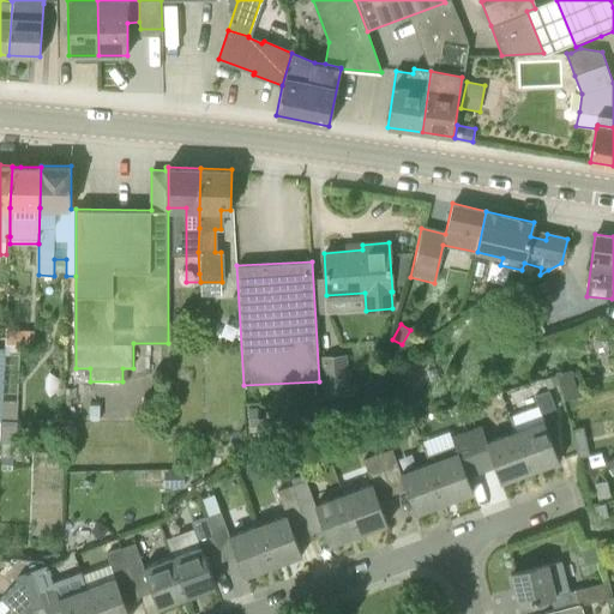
[(34,344),(35,330),(13,329),(14,326),(5,325),(5,343),(34,344)]
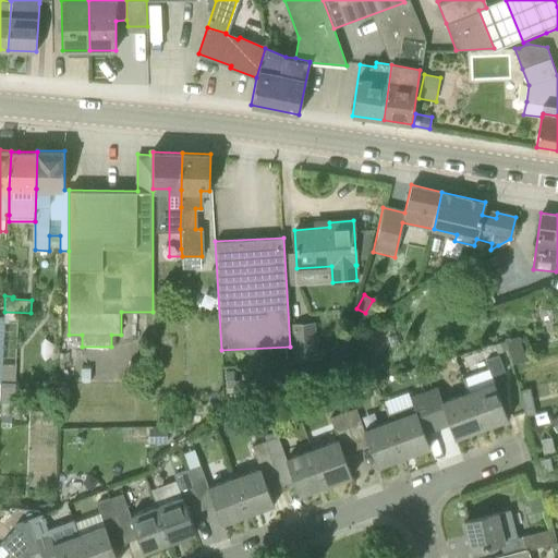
[(292,361),(318,360),(315,323),(290,324),(292,361)]
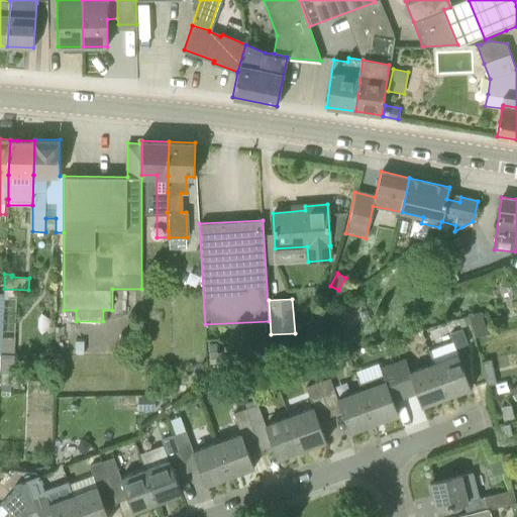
[(470,315),(471,323),(474,331),(475,337),(495,332),(493,323),(485,325),(481,311),(470,315)]
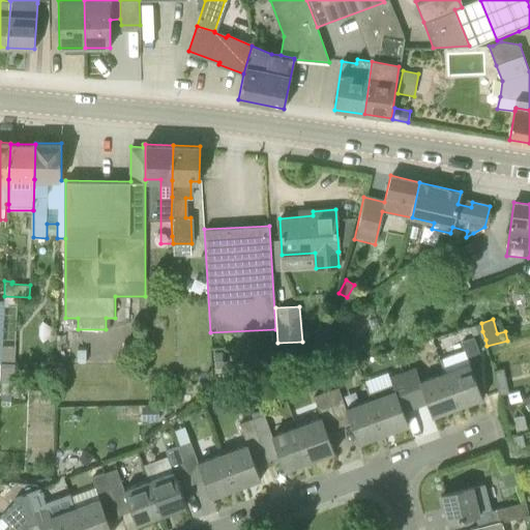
[(472,336),(482,332),(479,324),(469,327),(472,336)]
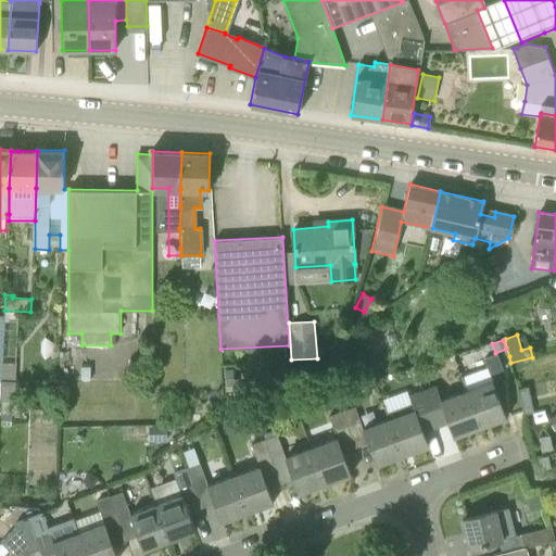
[(491,375),(503,370),(497,355),(485,359),(491,375)]
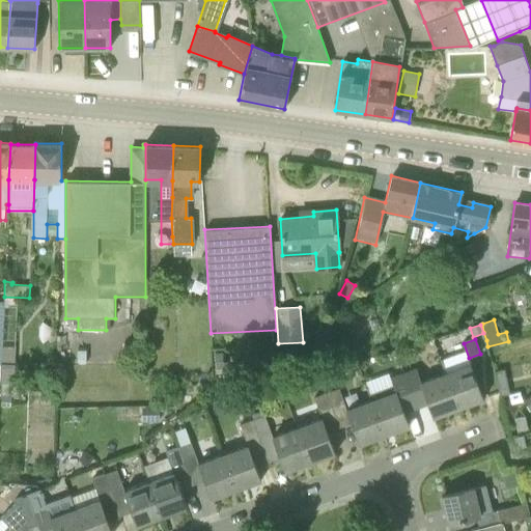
[(18,346),(4,346),(4,365),(3,396),(24,396),(24,382),(18,382),(18,346)]
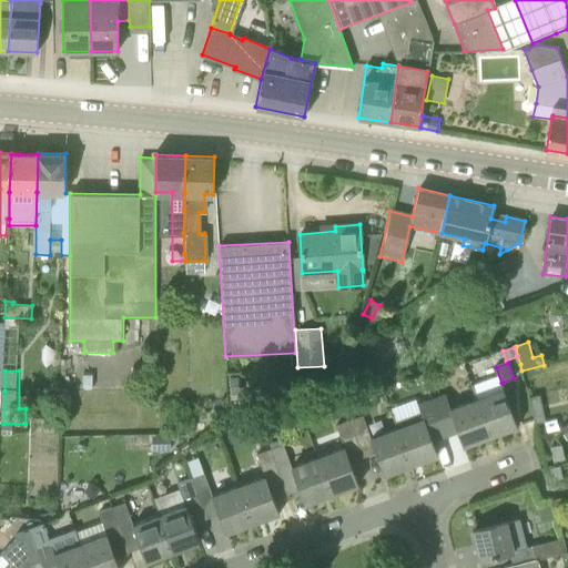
[(240,376),(227,377),(230,395),(241,394),(240,376)]
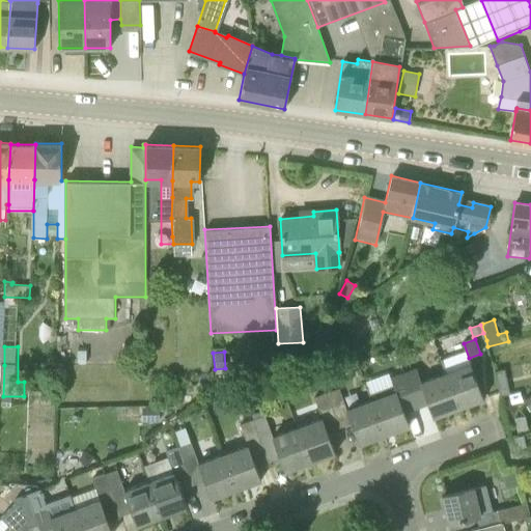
[(445,372),(458,408),(483,398),(471,364),(445,372)]
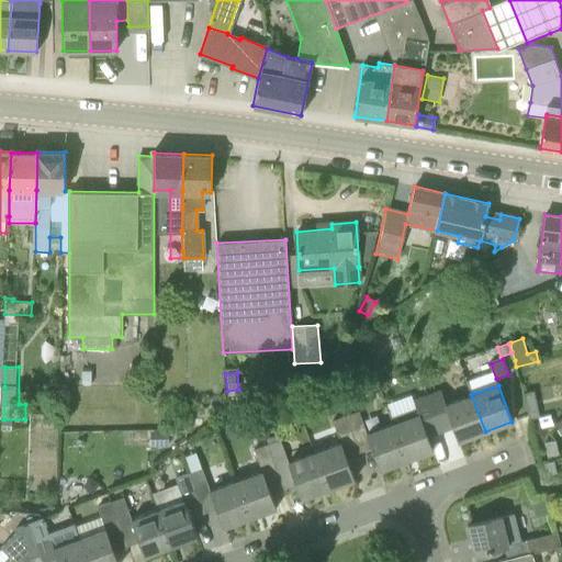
[(427,395),(440,431),(453,427),(458,441),(485,431),(471,394),(445,404),(439,390),(427,395)]
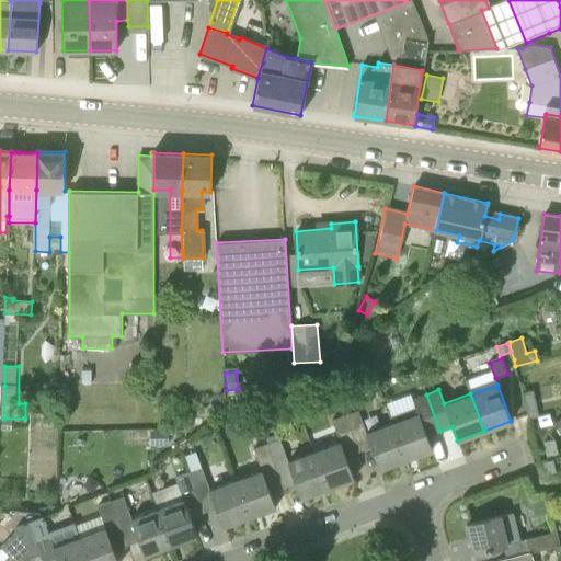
[(528,419),(538,416),(533,390),(522,392),(528,419)]
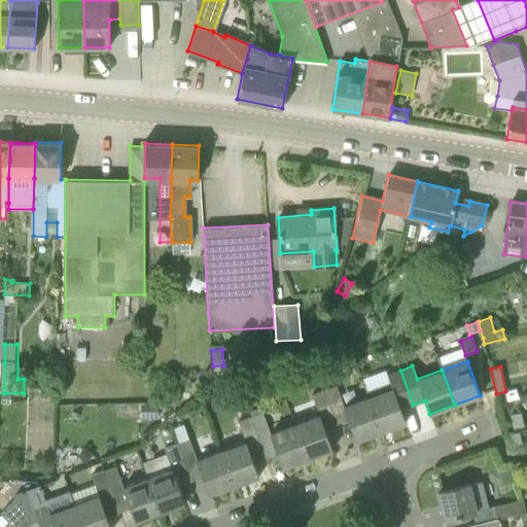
[(369,396),(381,431),(406,422),(401,410),(413,405),(400,371),(389,375),(393,388),(369,396)]
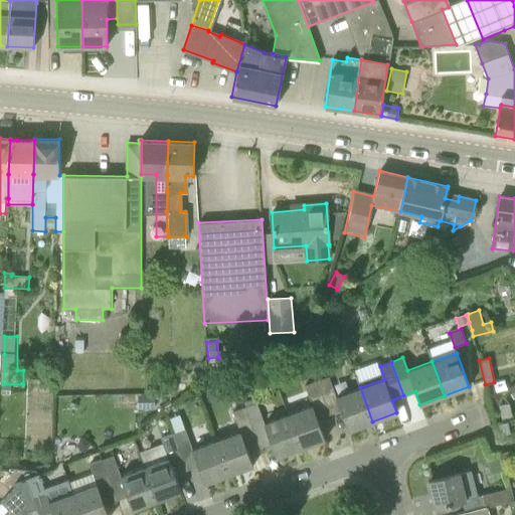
[(372,421),(360,387),(336,396),(329,376),(317,380),(329,414),(340,409),(348,431),(372,421)]
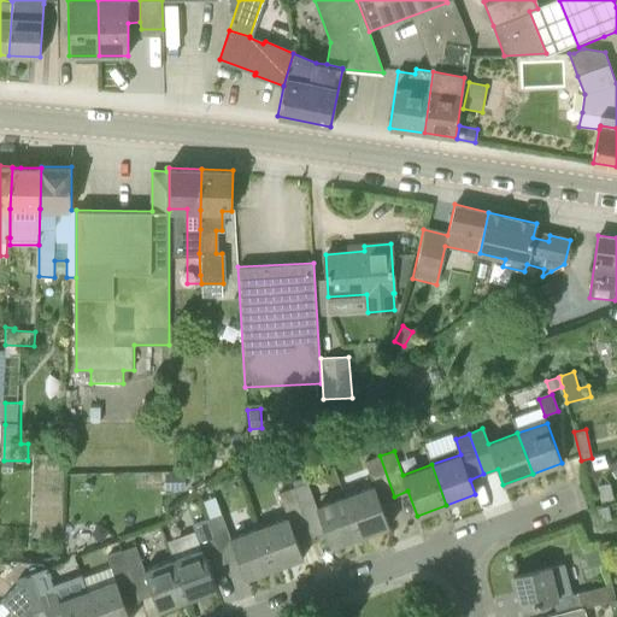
[(285,457),(289,474),(306,470),(301,453),(285,457)]
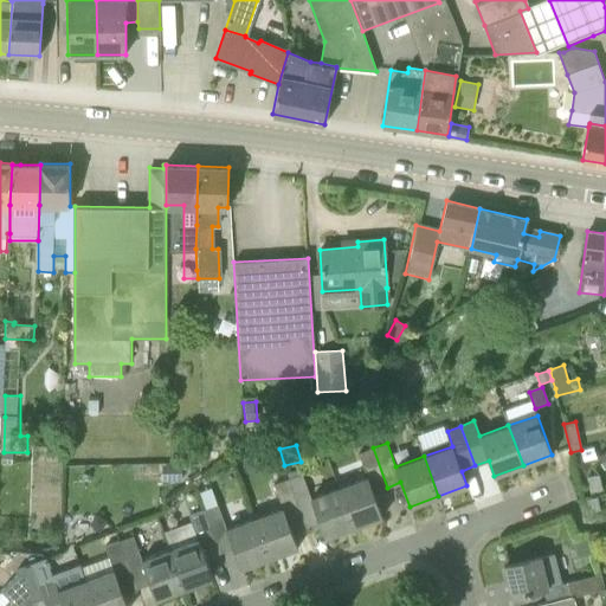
[(387,488),(373,447),(359,453),(367,477),(340,487),(354,527),(382,516),(374,492),(387,488)]
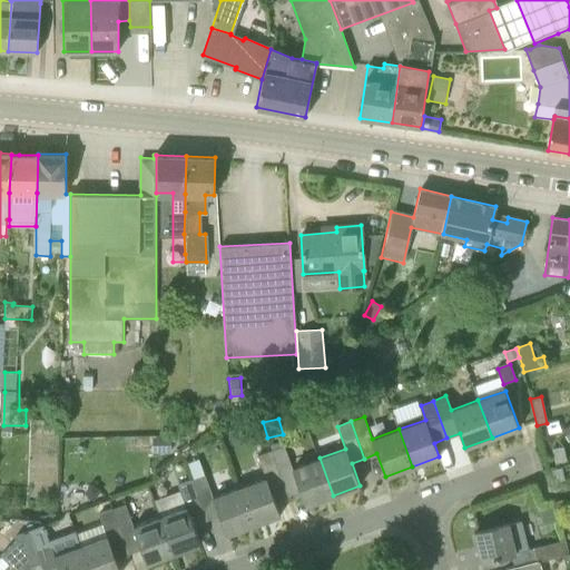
[(169,436),(151,438),(151,453),(170,452),(169,436)]
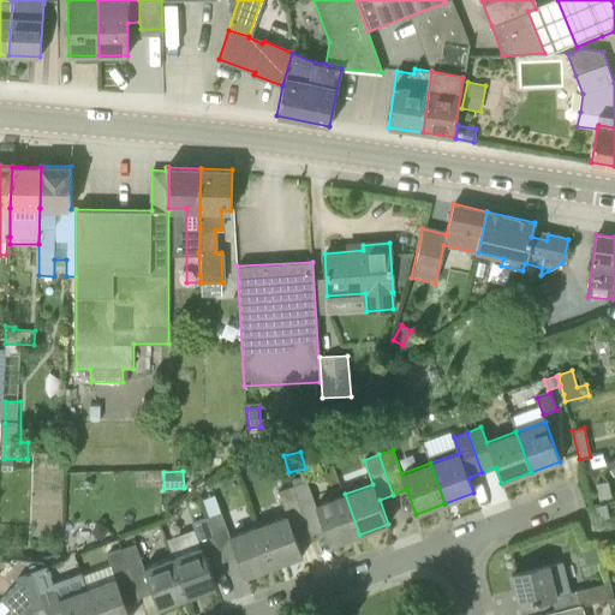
[(359,535),(345,494),(315,505),(306,482),(292,487),(298,503),(311,537),(324,532),(329,545),(359,535)]
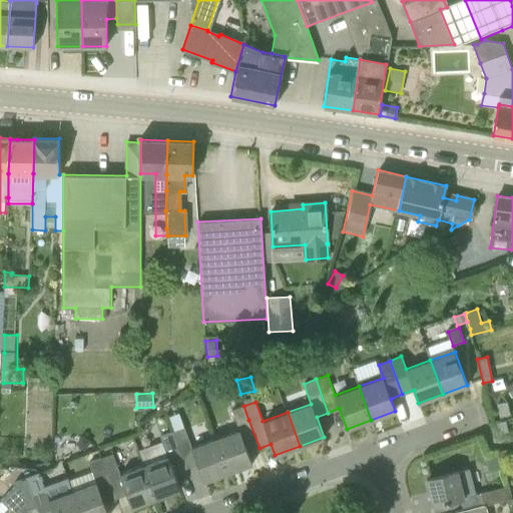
[(500,417),(510,415),(507,402),(497,404),(500,417)]
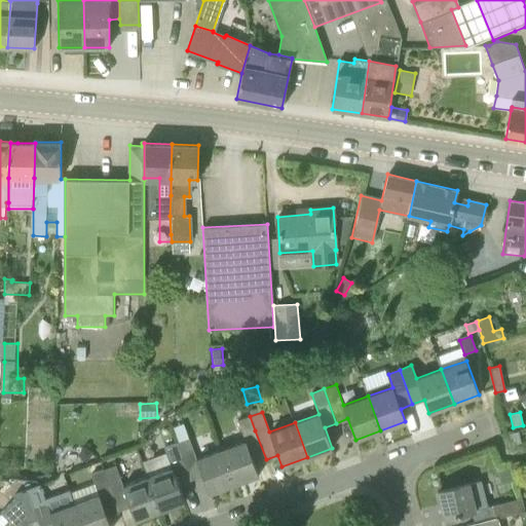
[(237,420),(243,435),(255,430),(250,416),(237,420)]
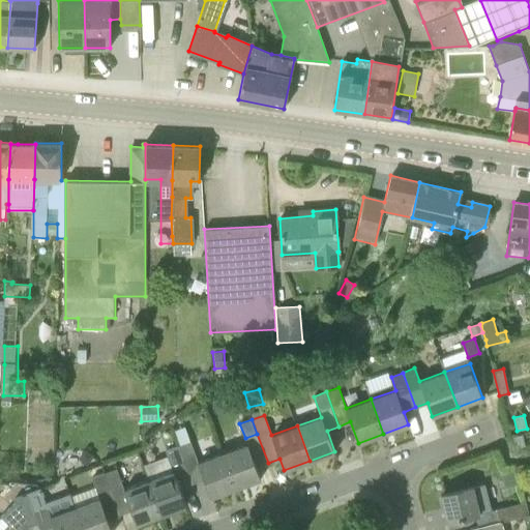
[(512,438),(516,449),(526,447),(523,435),(512,438)]
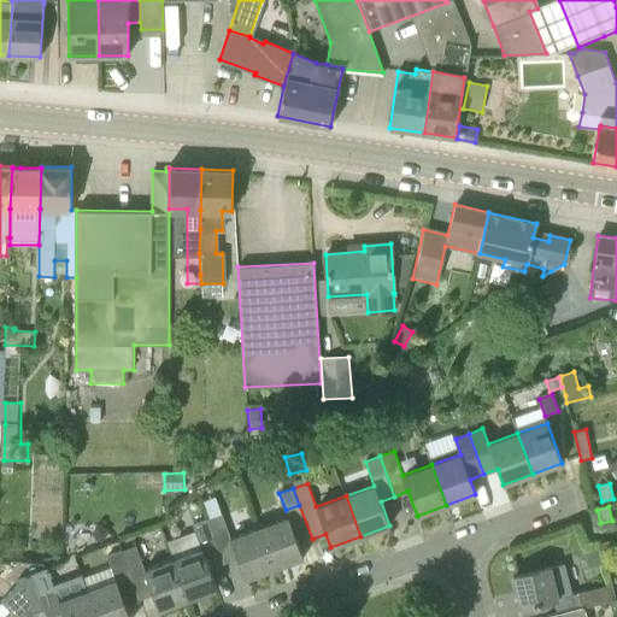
[(222,515),(207,519),(223,564),(238,558),(245,579),(274,568),(259,527),(229,538),(222,515)]
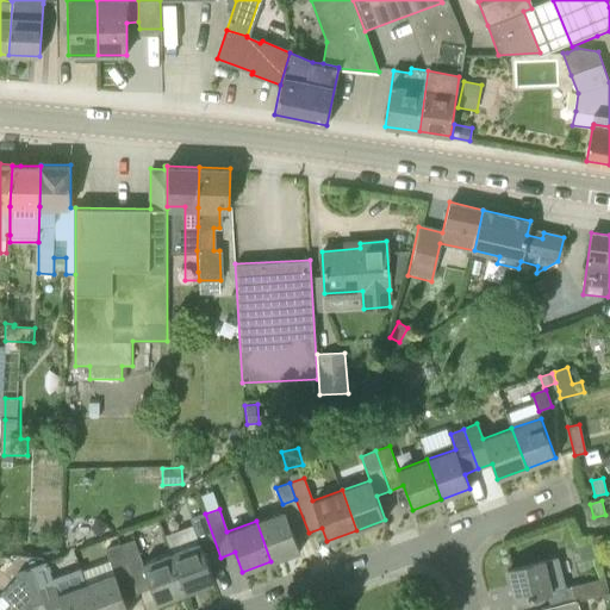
[(285,511),(256,521),(271,561),(299,551),(285,511)]
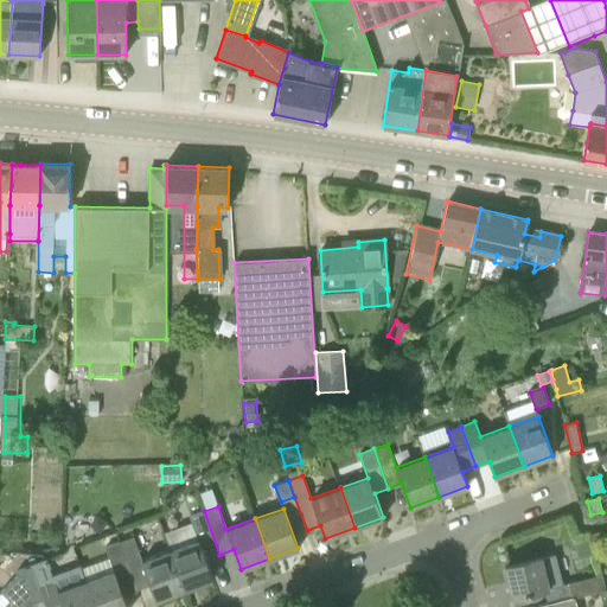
[(170,550),(185,589),(213,579),(206,560),(219,555),(204,511),(189,517),(198,540),(170,550)]
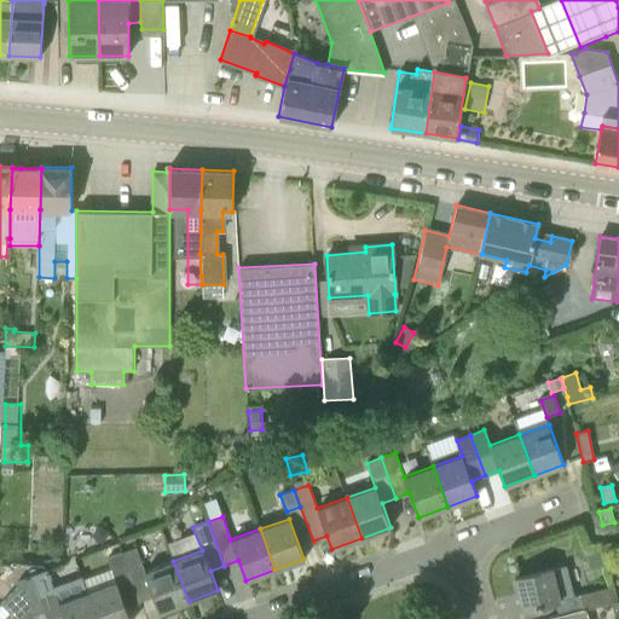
[(122,553),(127,570),(128,571),(142,566),(136,548),(122,553)]
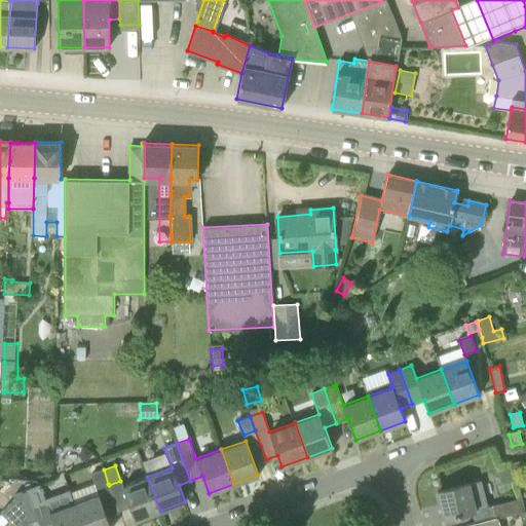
[(497,470),(500,482),(512,479),(510,466),(497,470)]
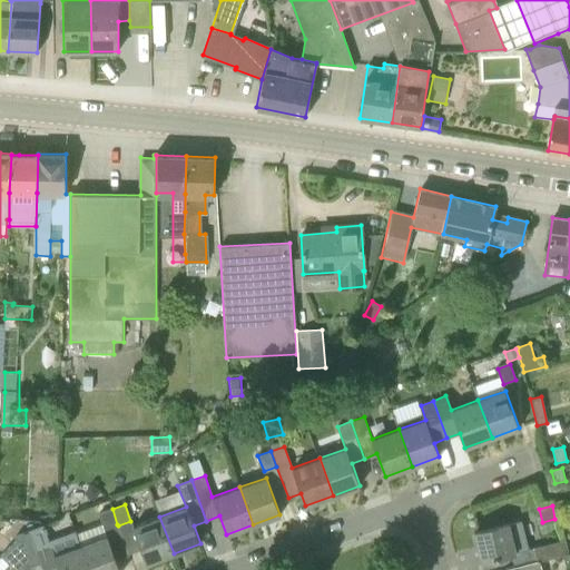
[(117,524),(112,509),(98,513),(104,529),(117,524)]
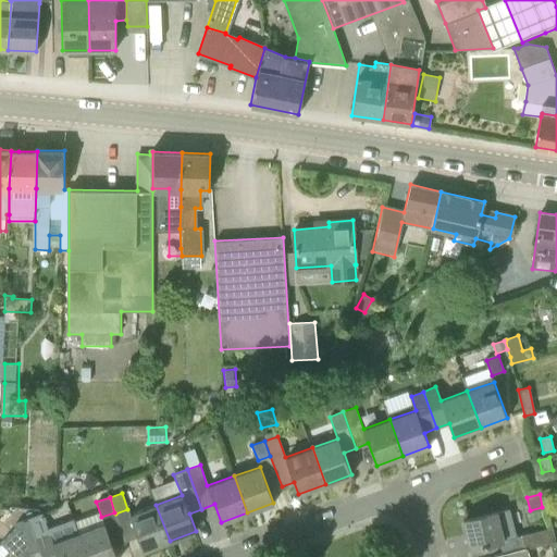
[(170,541),(156,505),(130,515),(143,551),(170,541)]
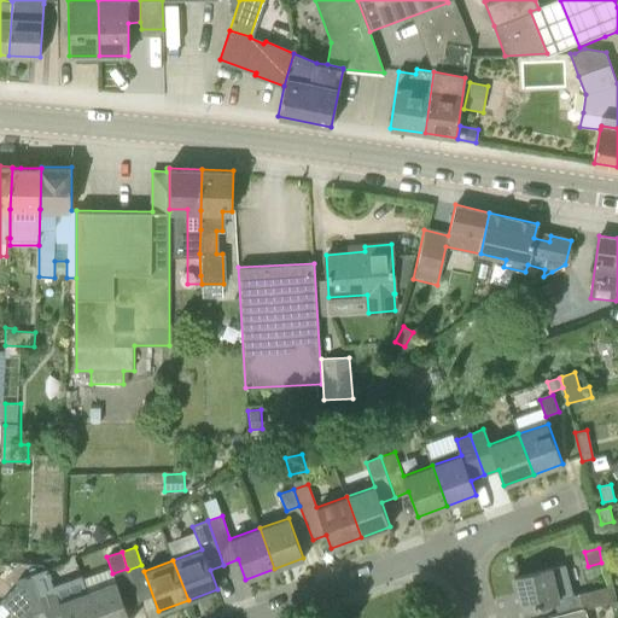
[(572,596),(565,564),(514,577),(522,608),(572,596)]
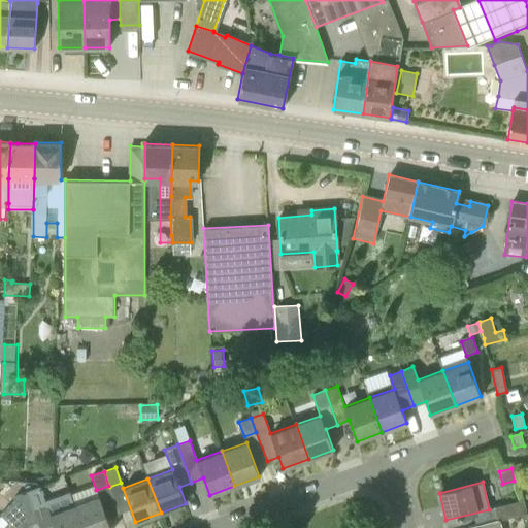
[(26,526),(38,521),(35,514),(27,493),(14,497),(15,500),(21,514),(25,524),(26,526)]
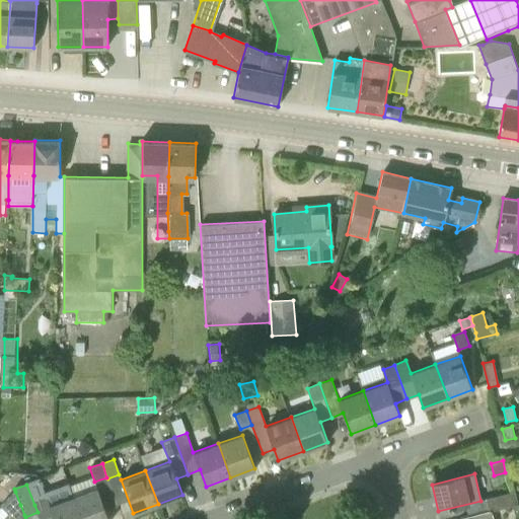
[(73,497),(81,518),(108,518),(97,488),(73,497)]
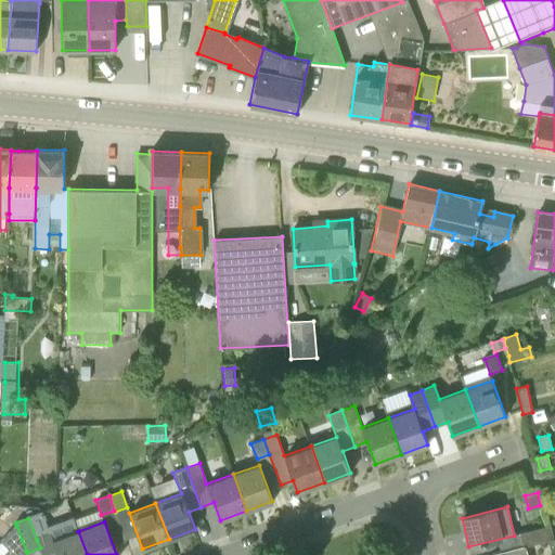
[(523,546),(526,545),(554,540),(550,526),(519,533),(523,546)]
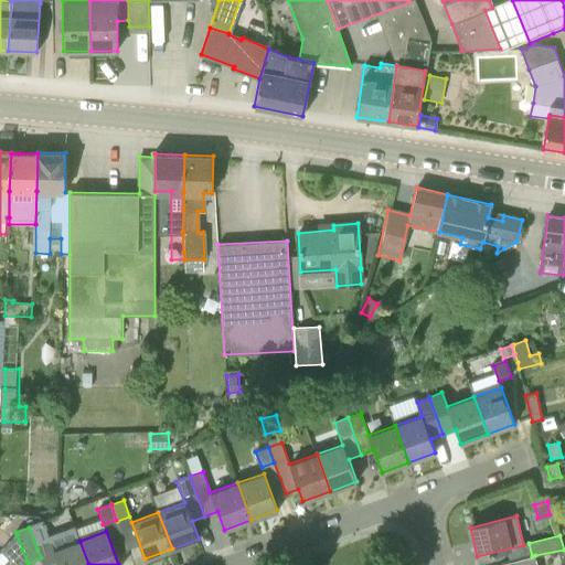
[(43,564),(88,564),(80,541),(53,550),(50,544),(38,550),(41,557),(43,564)]
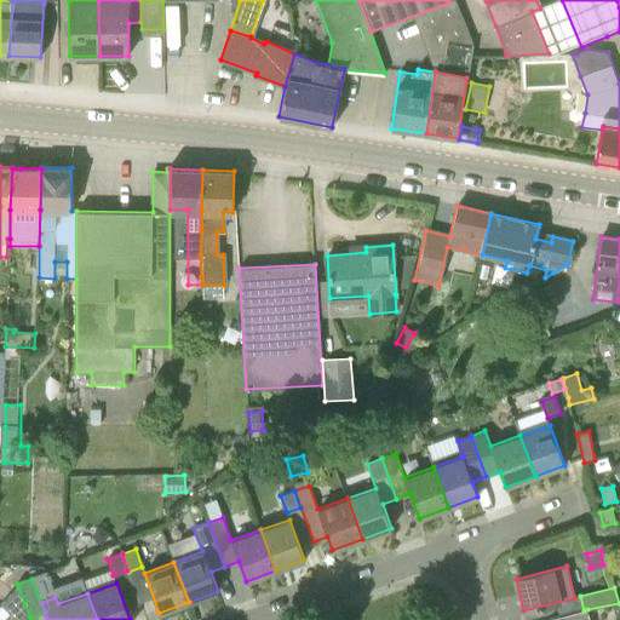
[(590,619),(589,612),(587,609),(584,610),(549,619),(590,619)]
